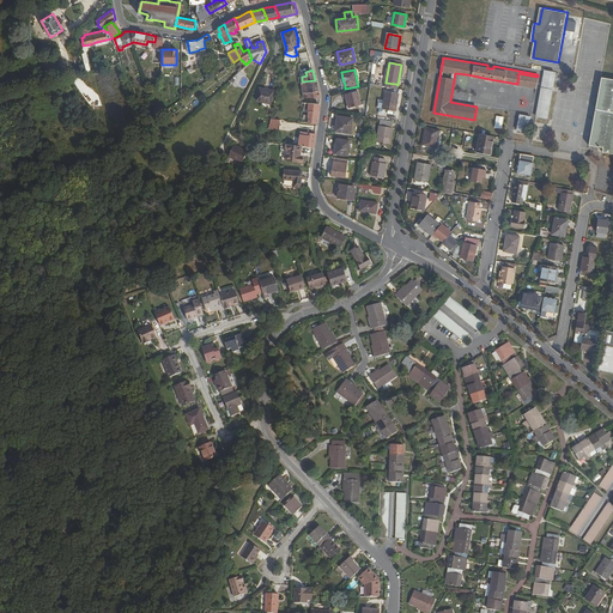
[(558,72),(545,70),(542,85),(553,87),(556,77),(558,78),(558,72)]
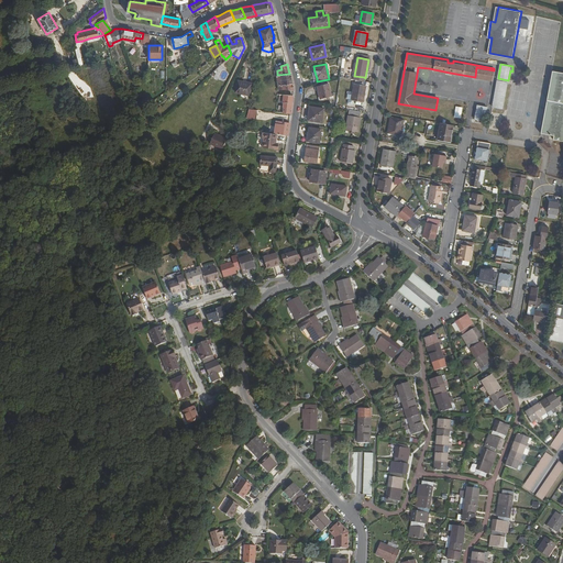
[(492,79),(494,70),(476,67),(475,77),(492,79)]
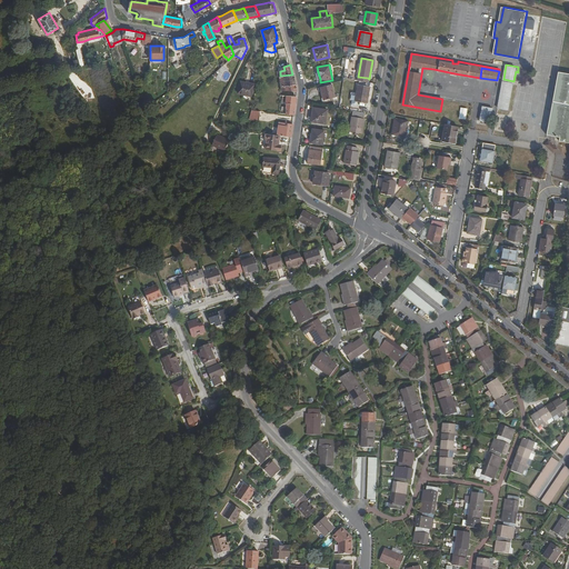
[(561,125),(568,85),(568,73),(558,72),(547,122),(561,125)]
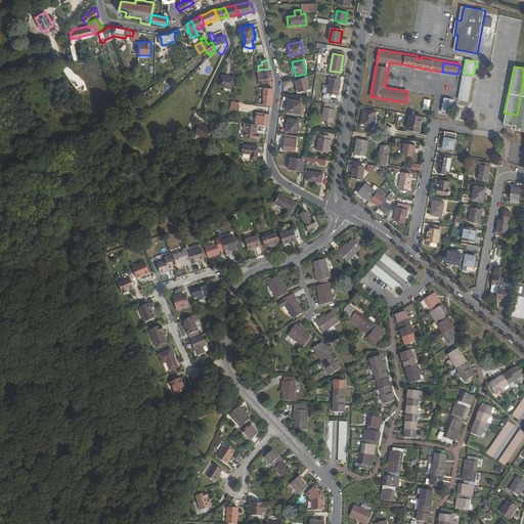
[(231,88),(234,77),(222,74),(219,85),(231,88)]
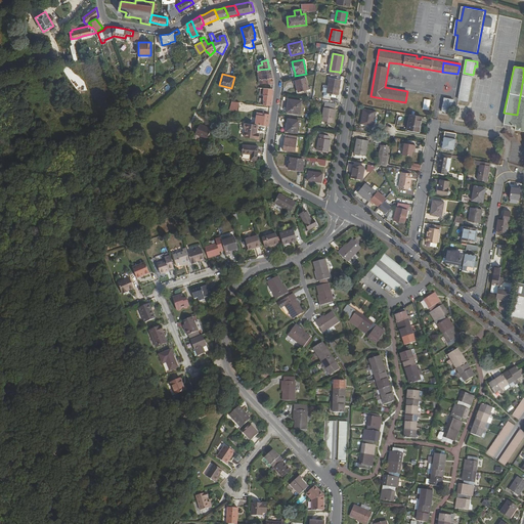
[(339,76),(331,74),(328,93),(338,95),(341,76),(339,76)]
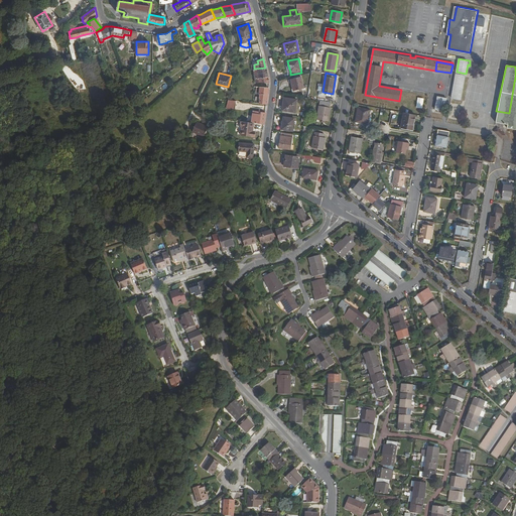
[(465,76),(456,74),(452,100),(461,102),(465,76)]
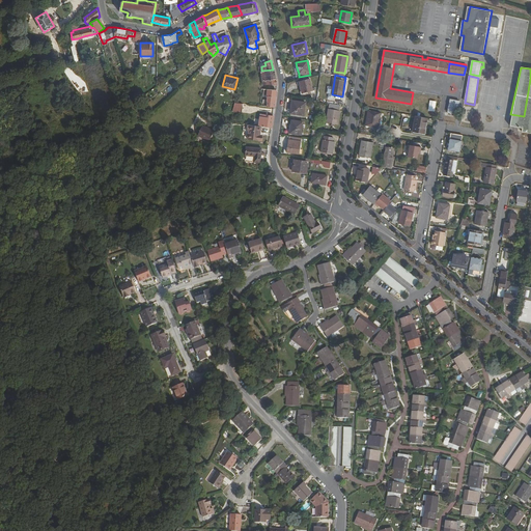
[(309,78),(300,80),(302,92),(312,90),(309,78)]
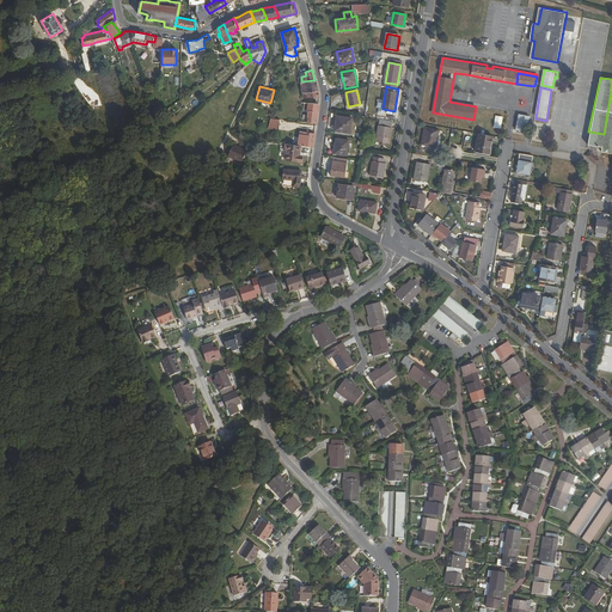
[(611,152),(611,91),(604,134),(588,132),(587,144),(601,146),(600,151),(611,152)]
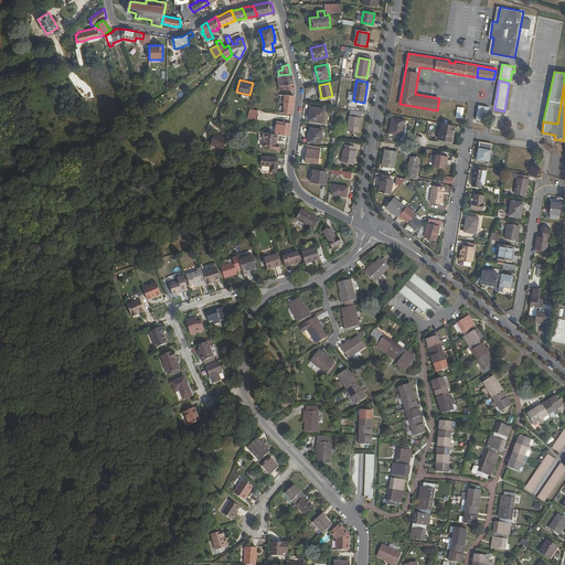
[(295,96),(285,95),(284,103),(285,103),(284,113),(292,114),(294,104),(295,96)]
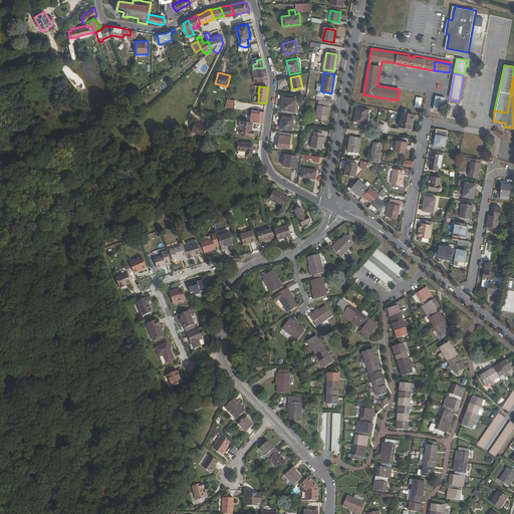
[(442,109),(445,97),(436,95),(434,108),(442,109)]
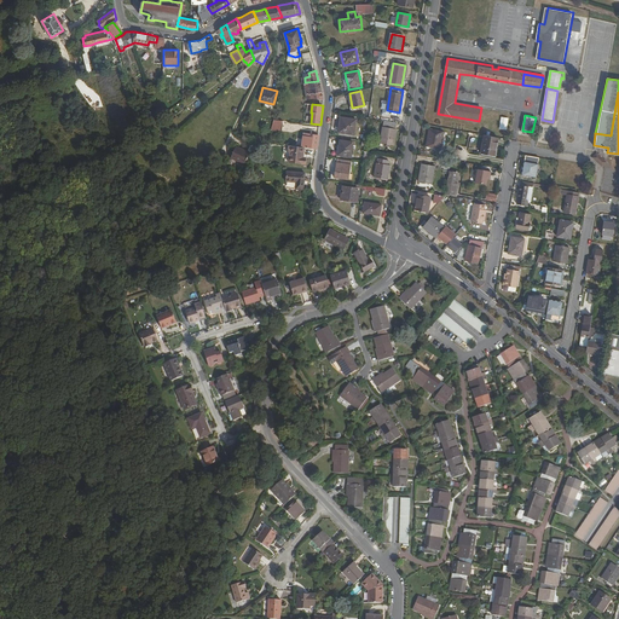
[(358,119),(341,116),(341,117),(340,129),(340,131),(356,133),(358,119)]
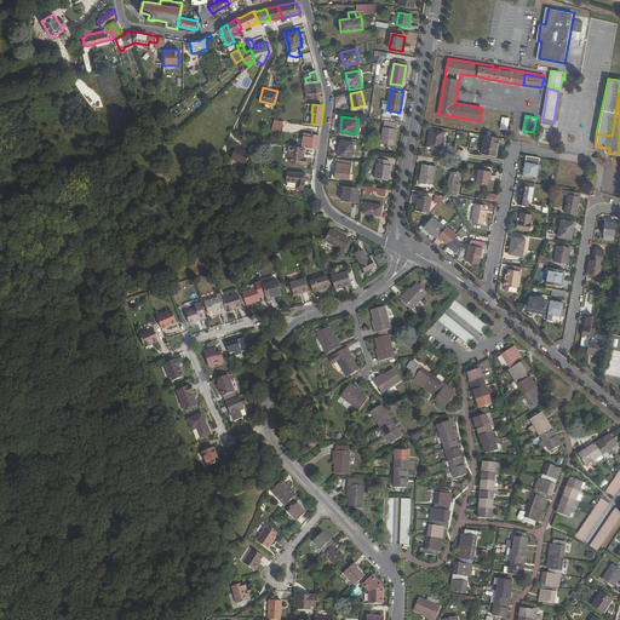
[(275,120),(273,128),(283,130),(285,120),(275,120)]
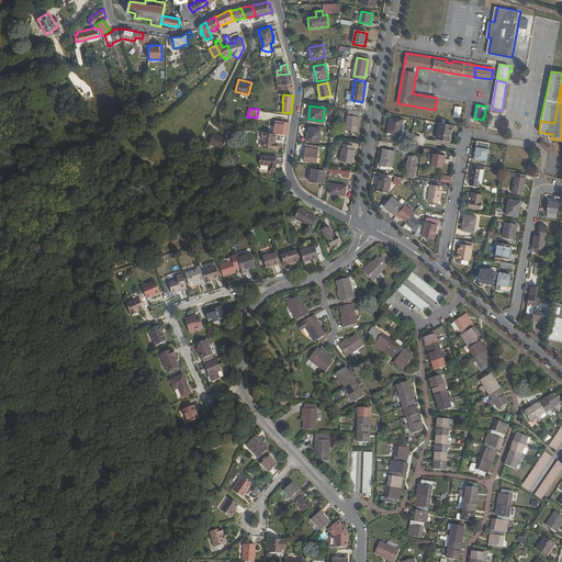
[(361,111),(349,109),(346,130),(357,132),(361,111)]
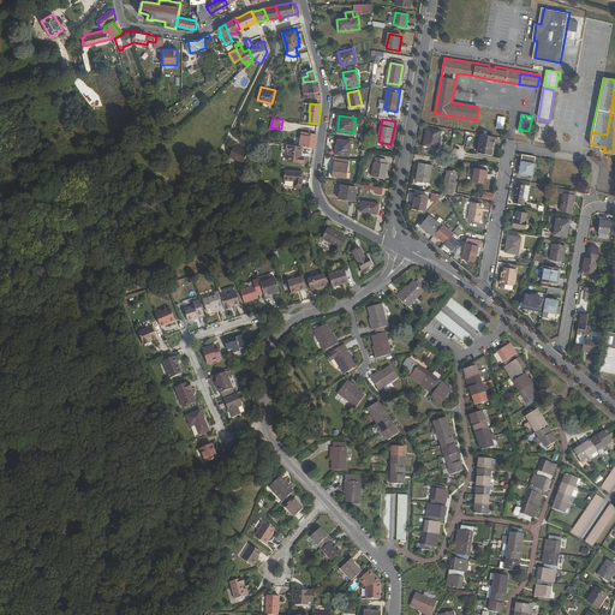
[(441,130),(427,127),(424,145),(434,147),(434,150),(442,153),(443,148),(439,148),(441,130)]
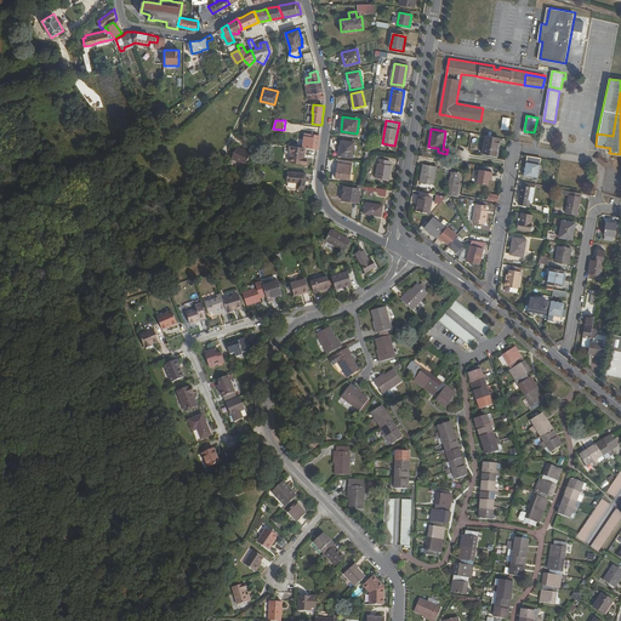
[(306,132),(303,147),(305,147),(307,147),(318,148),(320,135),(309,134),(306,132)]
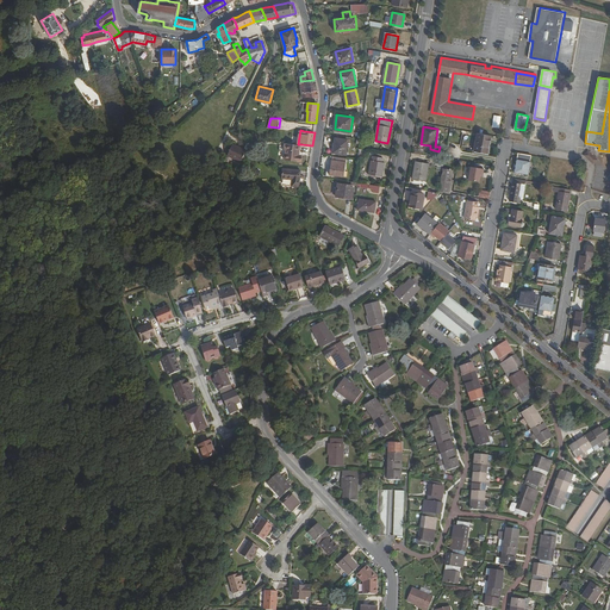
[(491,136),(477,134),(474,150),(487,153),(491,136)]
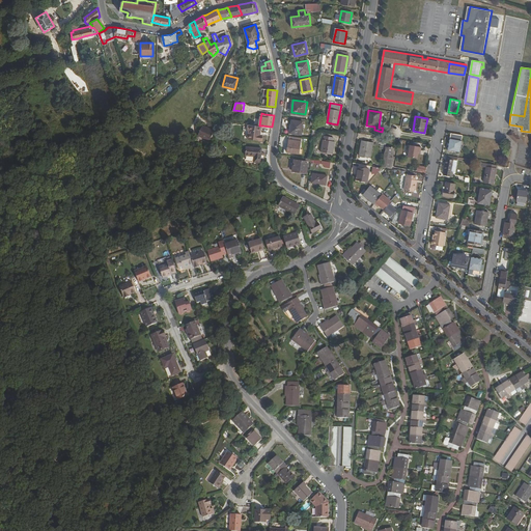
[(303,120),(292,119),(290,132),(302,133),(303,120)]
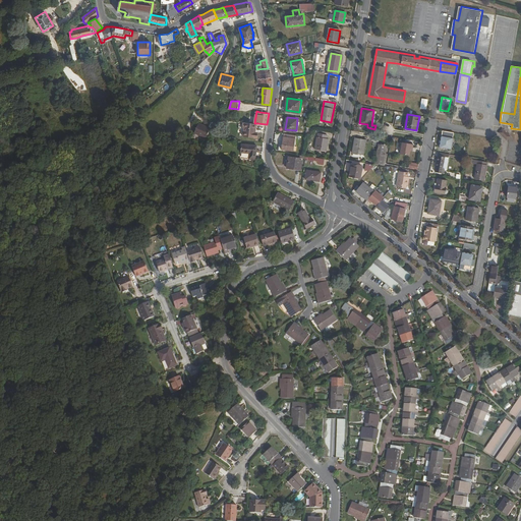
[(255,128),(255,123),(254,123),(242,121),(240,130),(244,131),(243,135),(256,137),(256,131),(255,131),(255,128)]
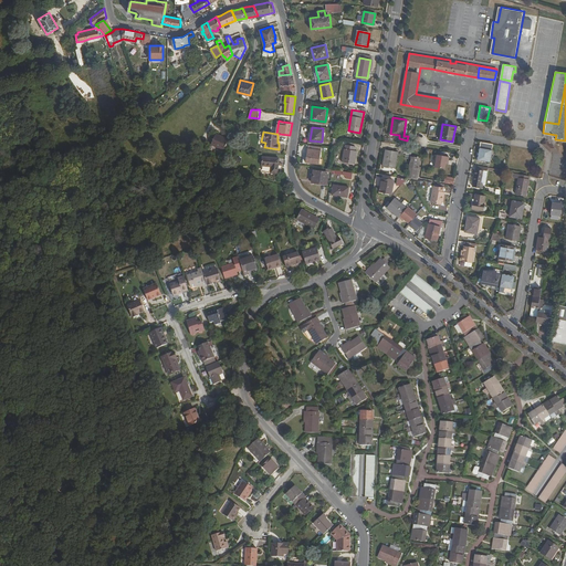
[(229,139),(216,134),(211,144),(224,149),(229,139)]
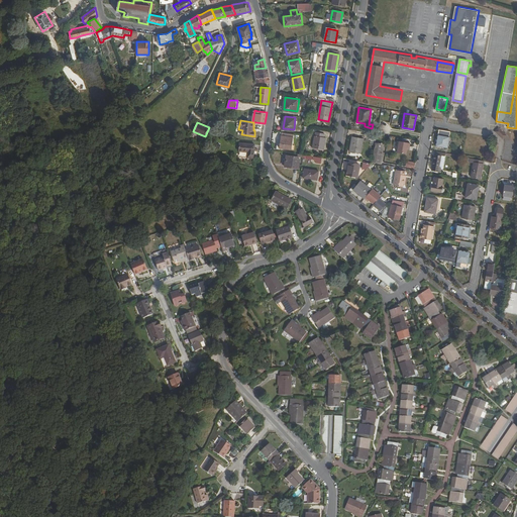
[(507,135),(499,127),(495,131),(504,139),(507,135)]
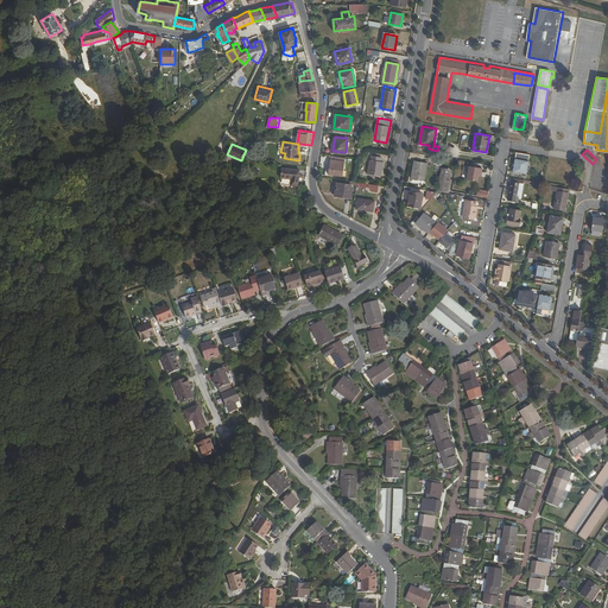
[(346,157),(333,154),(333,158),(331,158),(329,172),(342,175),(346,157)]
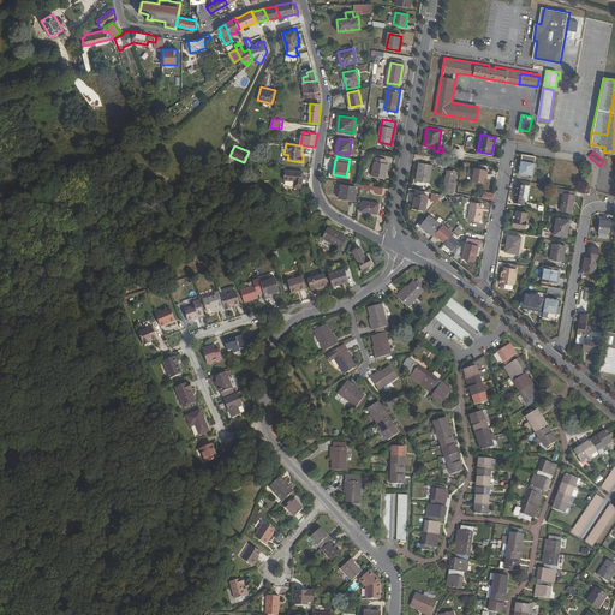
[(387,159),(376,156),(372,175),(384,178),(387,163),(386,163),(387,159)]
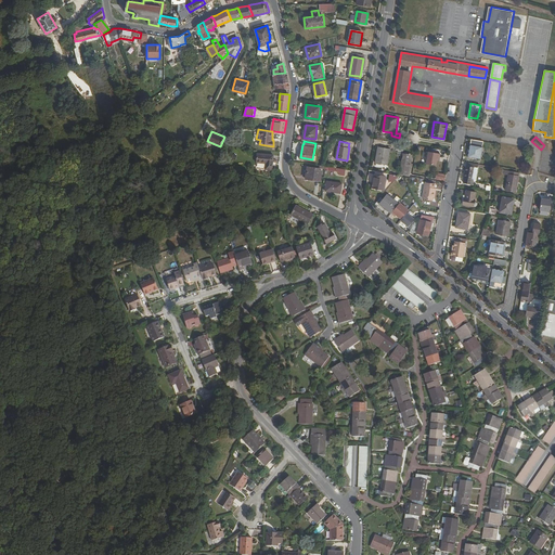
[(470,145),(467,163),(477,165),(479,165),(482,147),(470,145)]
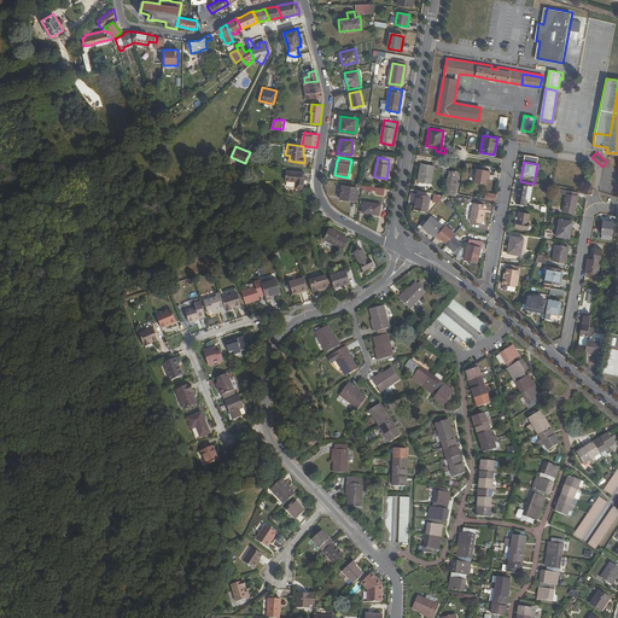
[(435,165),(421,163),(418,181),(431,184),(435,165)]
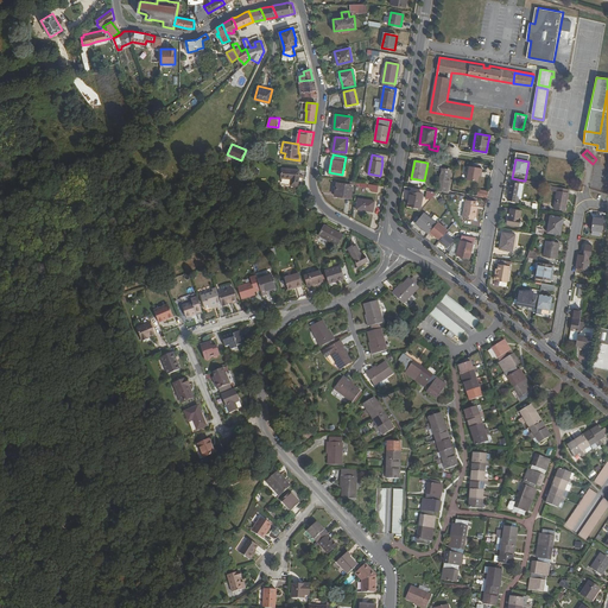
[(480,169),(469,166),(467,179),(479,182),(480,169)]
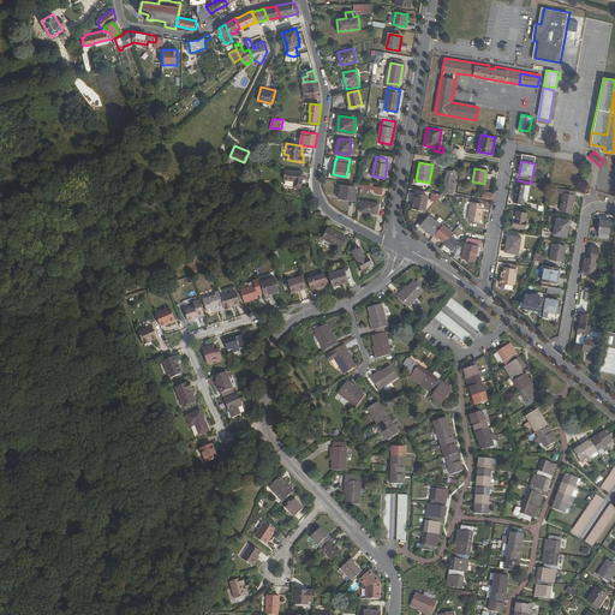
[(303,171),(285,169),(285,179),(294,180),(293,187),(302,187),(303,171)]
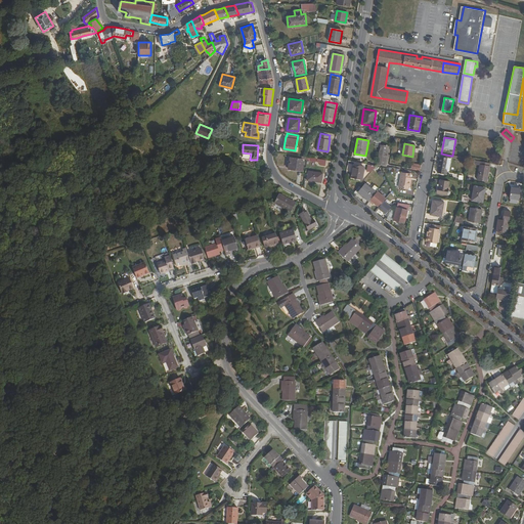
[(388,145),(381,144),(378,163),(385,165),(388,145)]
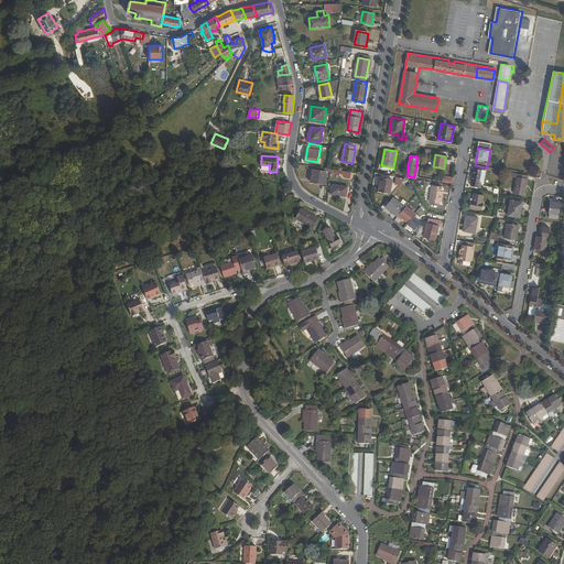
[(324,170),(313,169),(311,181),(325,183),(327,173),(324,172),(324,170)]
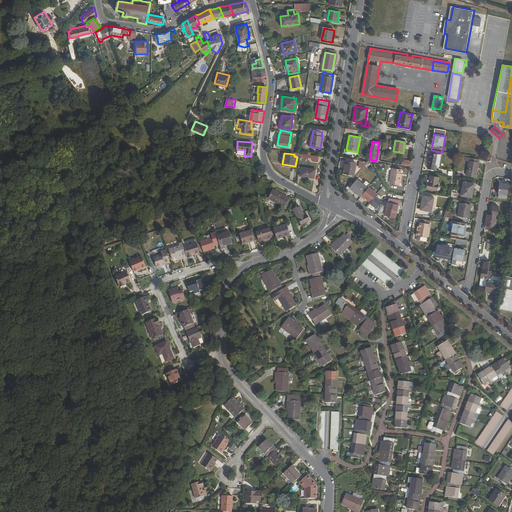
[(437,155),(430,154),(428,165),(429,165),(428,169),(436,171),(438,159),(436,159),(437,155)]
